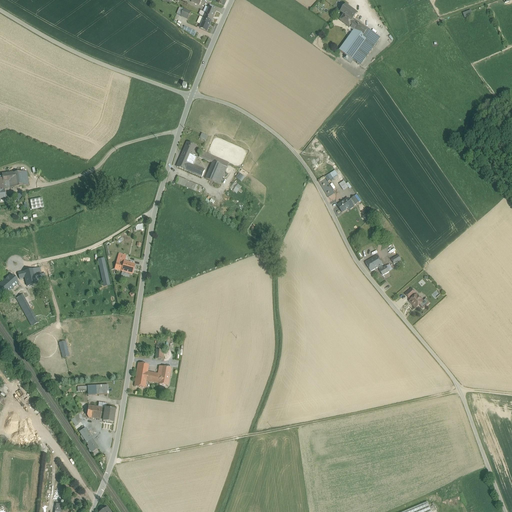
[(352,11),(346,6),(342,13),(344,15),(344,14),(348,17),(352,11)]
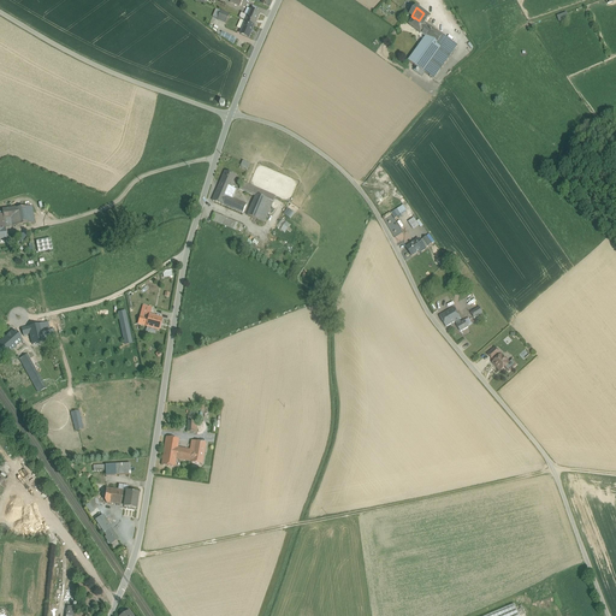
[(260,13),(252,10),(249,15),(249,16),(246,23),(255,27),(260,13)]
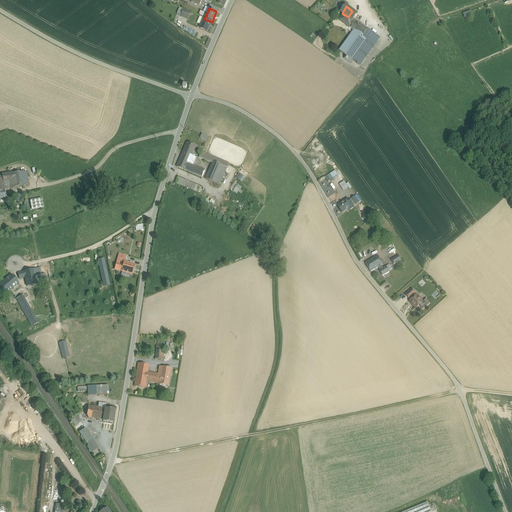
[(191,12),(184,10),(181,17),(188,19),(191,12)]
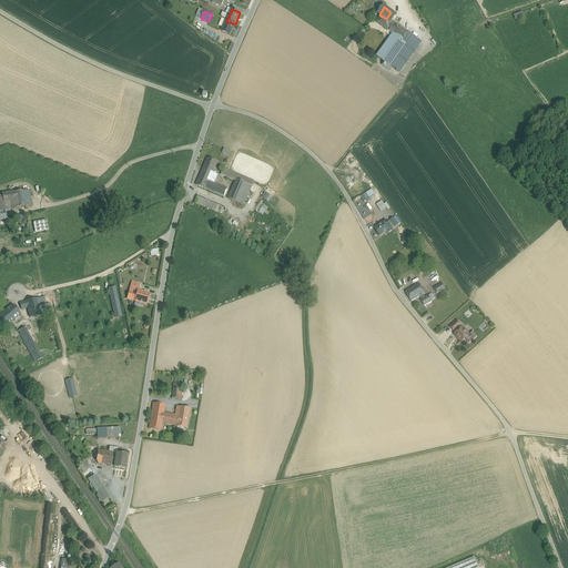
[(226,21),(230,14),(225,13),(223,12),(220,18),(226,21)]
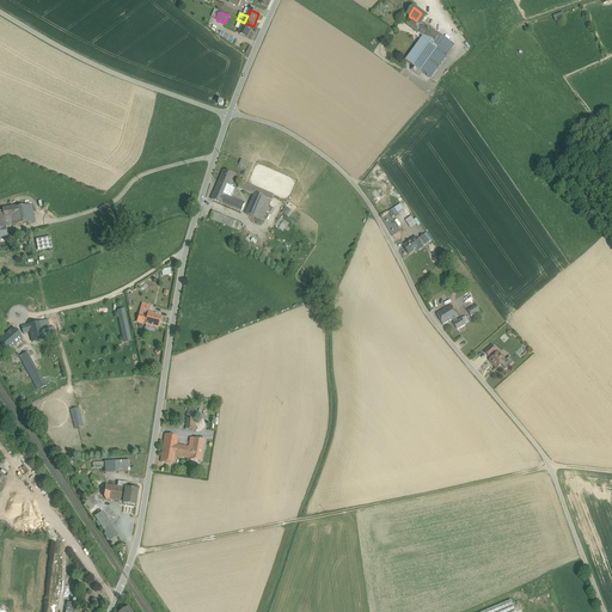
[(421,13),(416,20),(411,17),(411,18),(407,25),(417,34),(423,25),(421,24),(427,17),(421,13)]
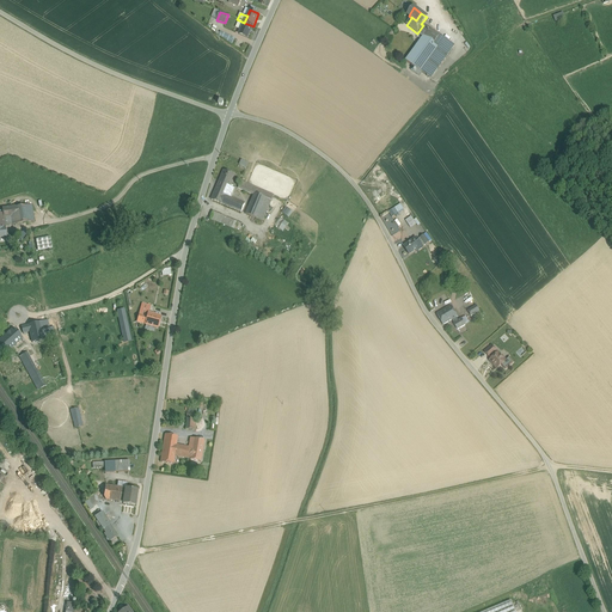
[(244,23),(239,35),(248,38),(254,26),(244,23)]
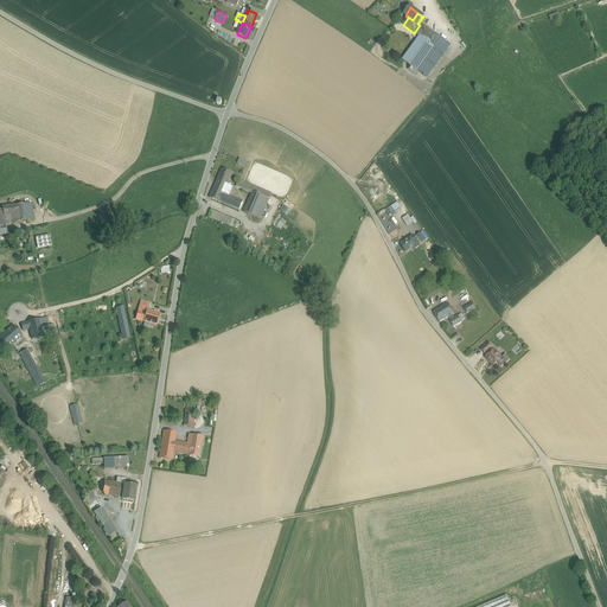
[(436,36),(422,25),(421,26),(420,25),(414,33),(420,37),(402,61),(417,71),(434,48),(430,44),(436,36)]
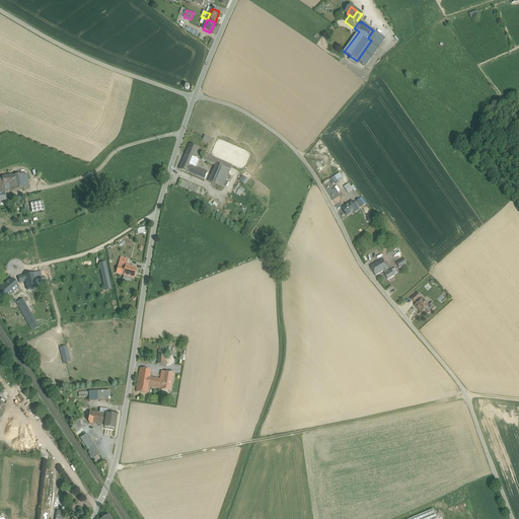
[(373,29),(373,30),(368,38),(371,41),(357,61),(365,67),(385,39),(373,29)]
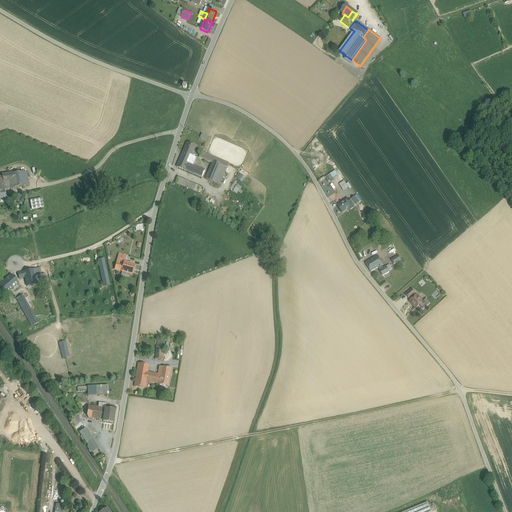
[(197,147),(187,143),(180,160),(193,165),(196,158),(193,156),(197,147)]
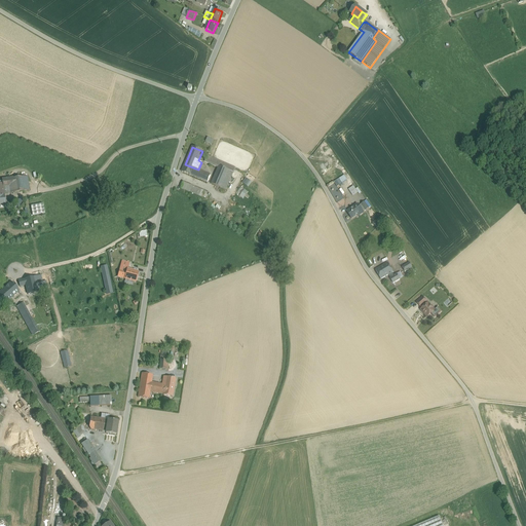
[(235,167),(208,156),(204,162),(219,167),(212,185),(226,190),(235,167)]
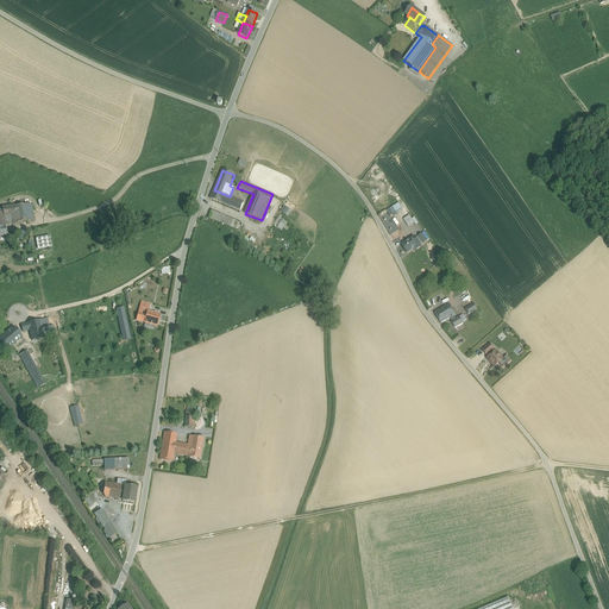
[(230,196),(214,190),(211,199),(240,212),(244,203),(244,202),(230,196)]
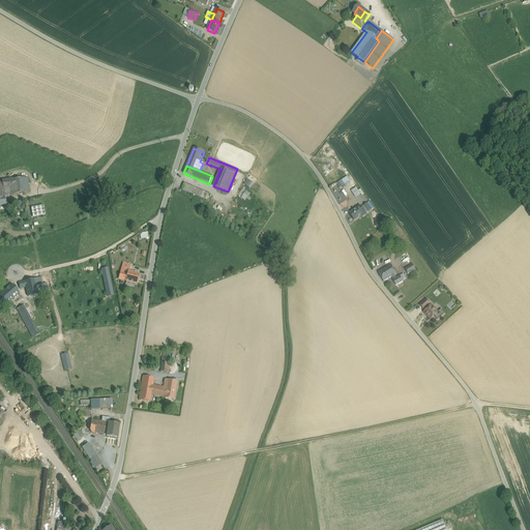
[(347,177),(333,186),(336,190),(350,181),(347,177)]
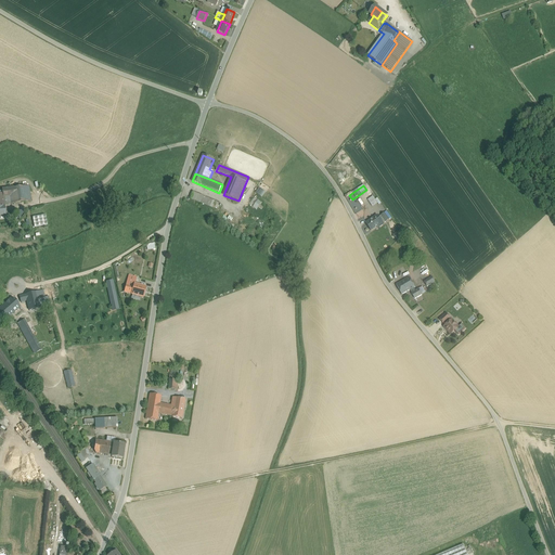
[(28,186),(2,190),(2,194),(0,193),(0,204),(4,204),(30,202),(28,186)]
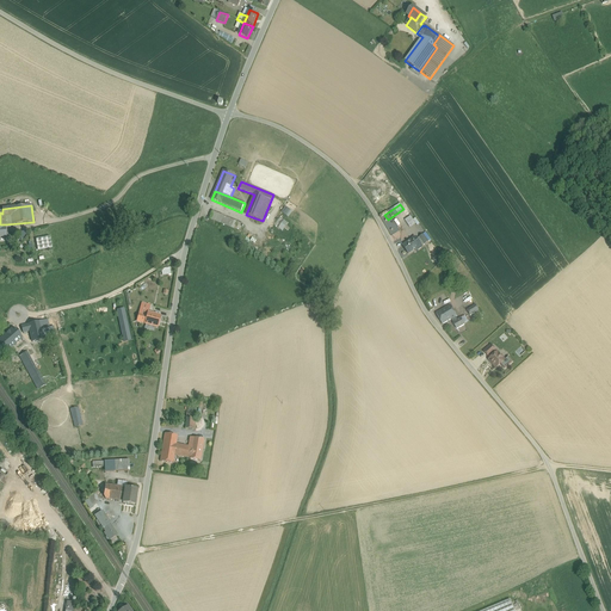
[(285,207),(281,211),(289,217),(292,211),(285,207)]
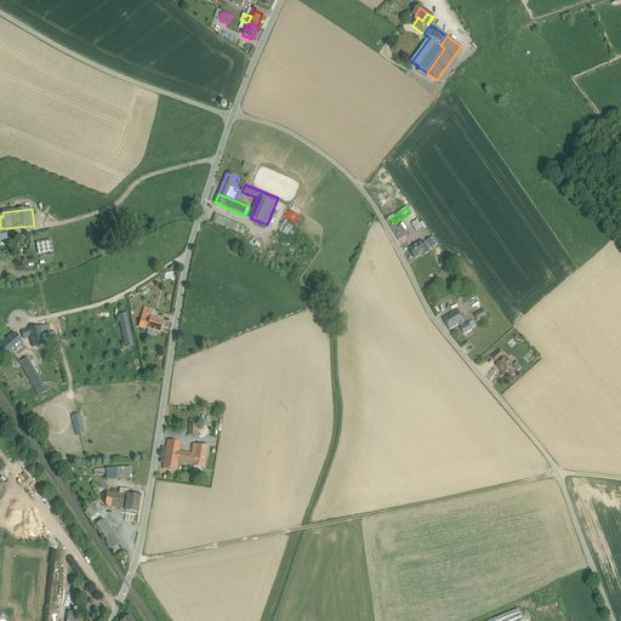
[(240,226),(216,216),(214,221),(238,233),(240,226)]
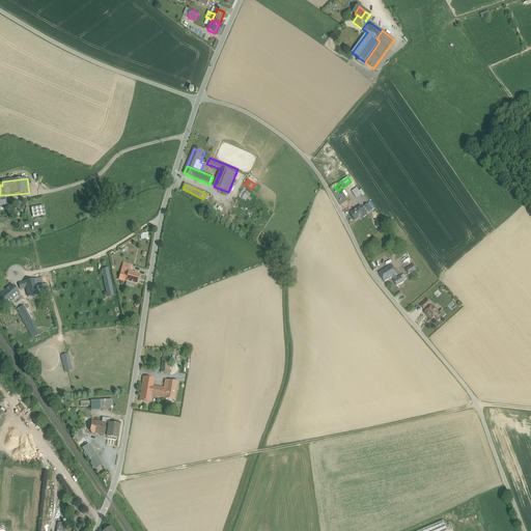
[(352,191),(356,197),(363,193),(361,189),(359,191),(357,188),(352,191)]
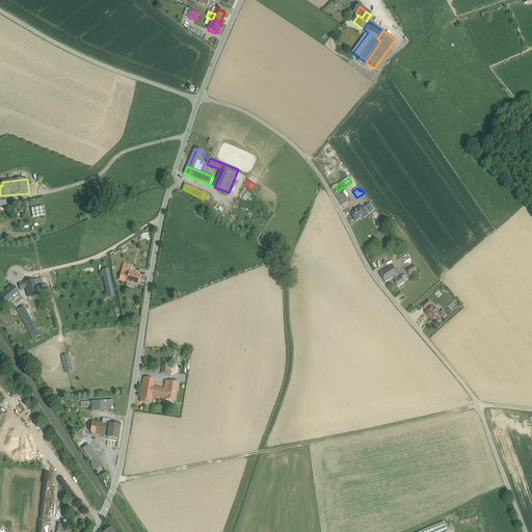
[(239,195),(245,202),(251,194),(244,189),(239,195)]
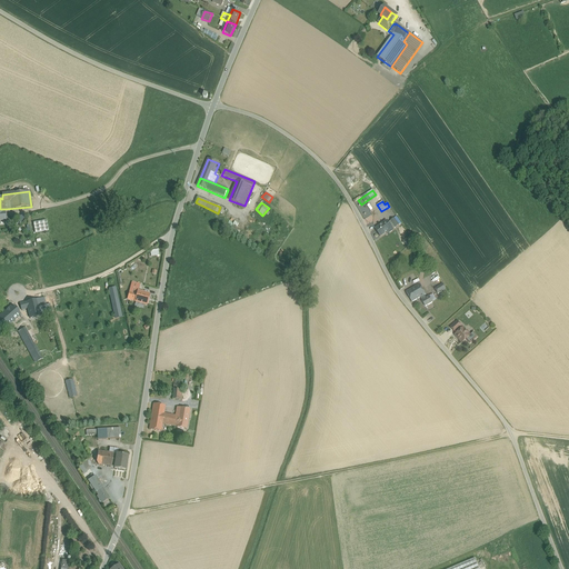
[(35,233),(48,231),(47,220),(33,222),(35,233)]
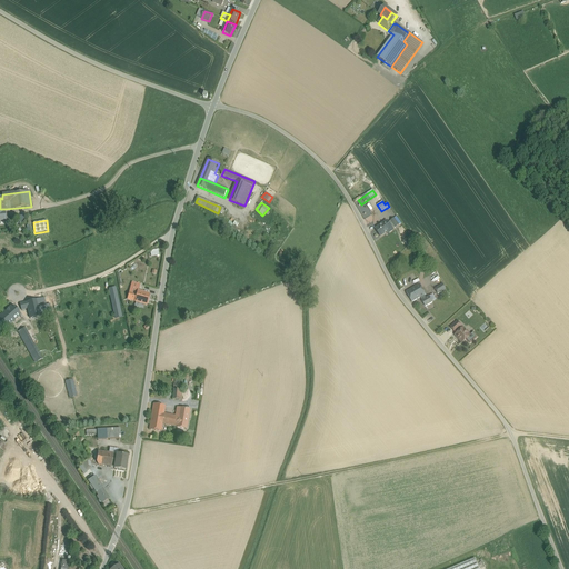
[(387,221),(376,230),(380,237),(389,230),(390,232),(393,230),(387,221)]
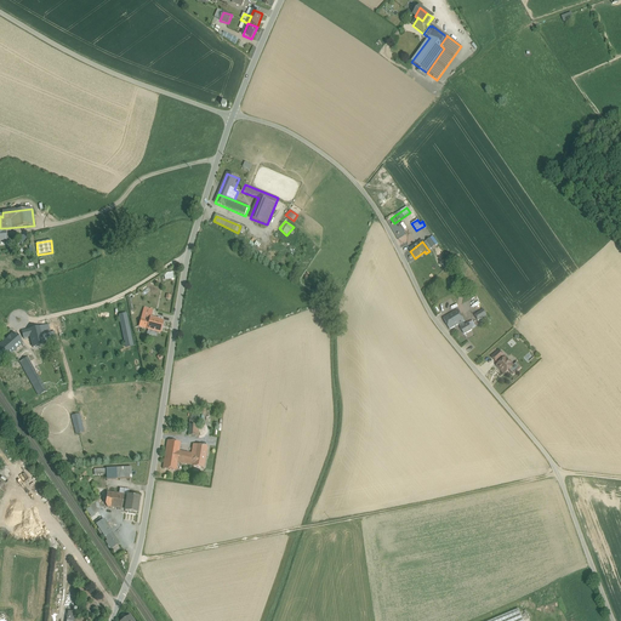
[(457,311),(444,319),(450,330),(459,325),(463,322),(457,311)]
